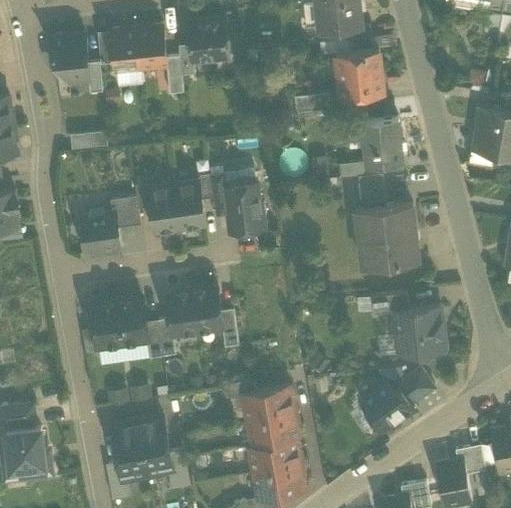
[(358,0),(323,0),(315,1),(315,2),(303,4),(305,28),(317,27),(318,31),(343,28),(361,26),(361,25),(358,0)]
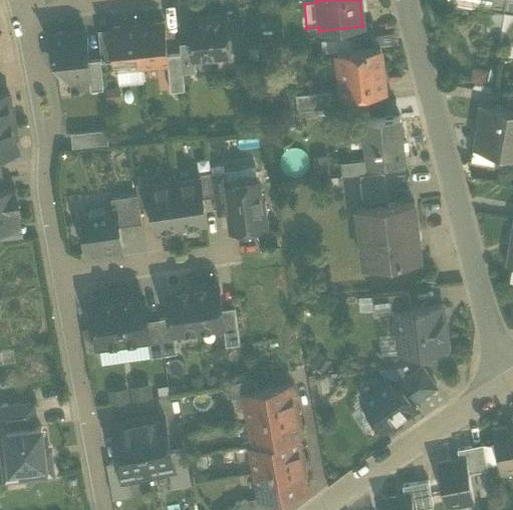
[(446,0),(446,4),(484,11),(484,12),(489,13),(491,0),(446,0)]
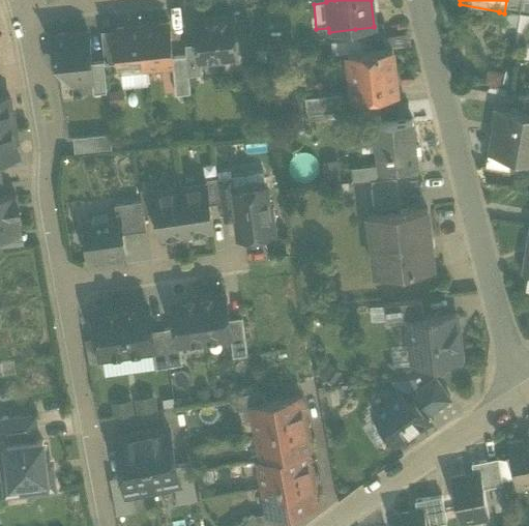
[(521,0),(506,0),(504,13),(519,16),(519,15),(521,0)]
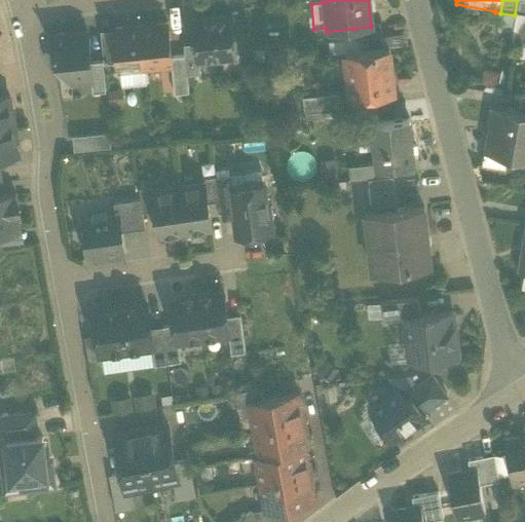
[(524,0),(517,0),(515,14),(524,16),(524,0)]
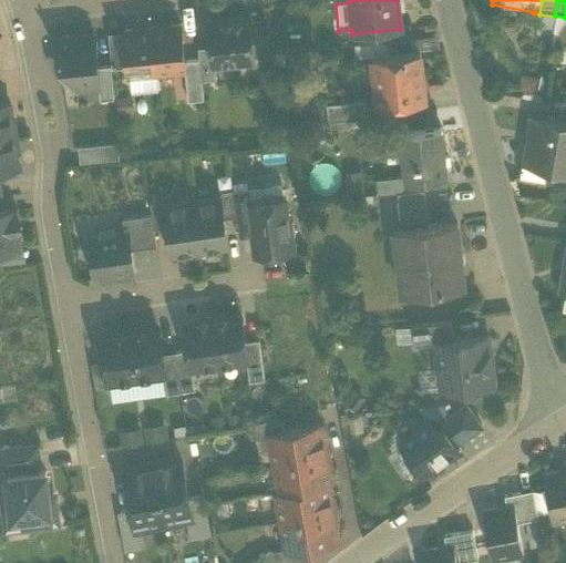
[(248,21),(208,26),(211,50),(213,72),(214,72),(232,71),(236,65),(251,64),(251,60),(256,54),(255,44),(249,40),(248,21)]
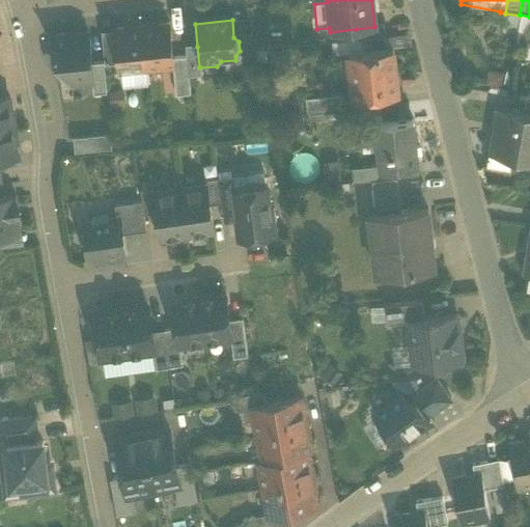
[(383,25),(374,26),(374,27),(356,29),(358,42),(361,42),(384,38),(383,25)]
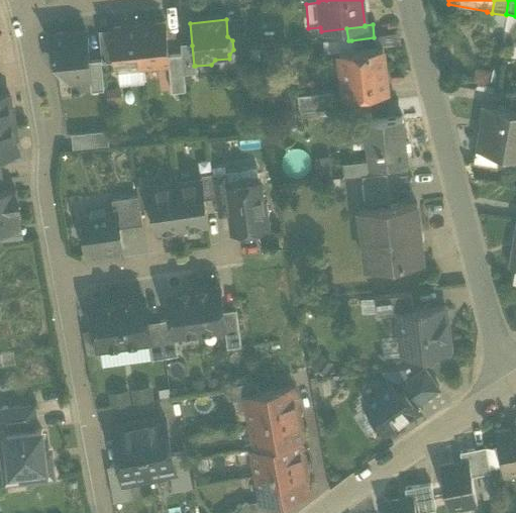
[(164,26),(137,28),(141,71),(168,68),(167,59),(164,26)]
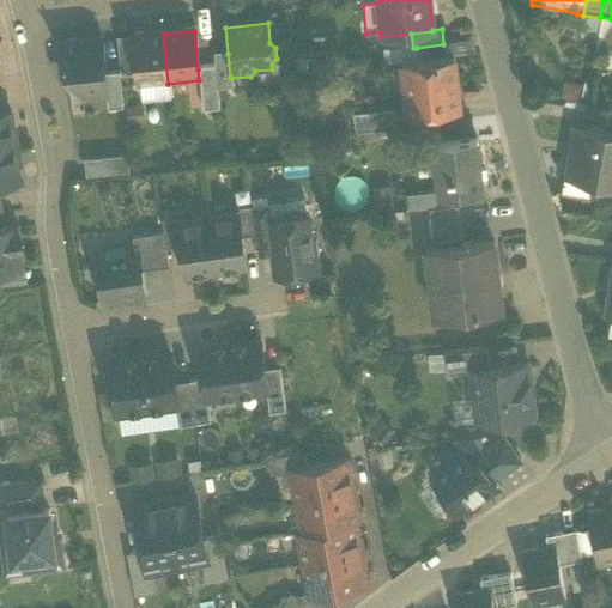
[(163,34),(132,37),(137,86),(168,84),(163,34)]
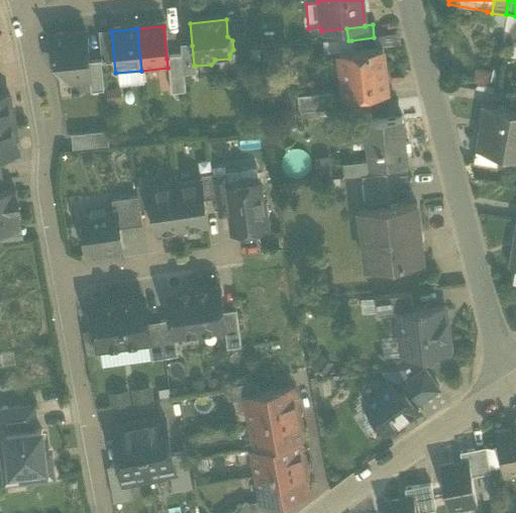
[(85,34),(48,37),(52,55),(68,84),(89,82),(90,82),(88,64),(85,34)]
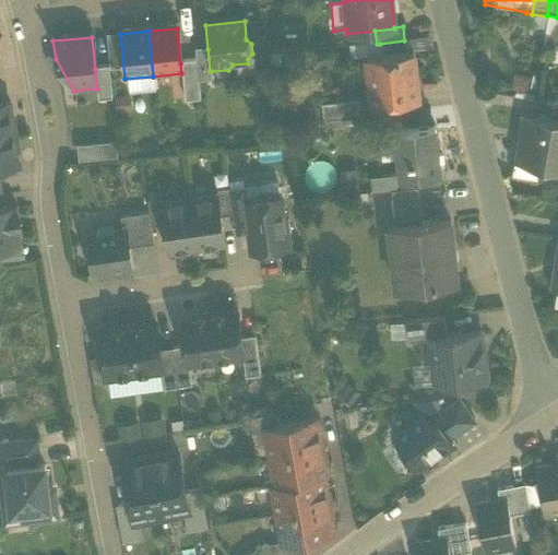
[(404,40),(380,44),(381,56),(406,54),(404,40)]
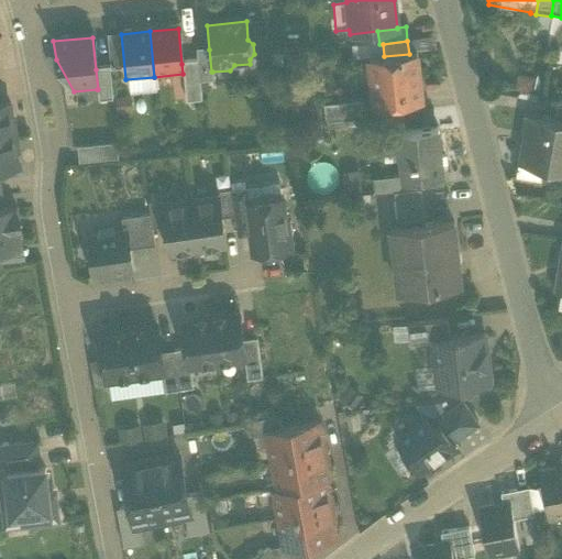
[(379,44),(351,47),(352,59),(368,58),(374,105),(420,99),(416,53),(409,54),(384,56),(383,44),(379,44)]
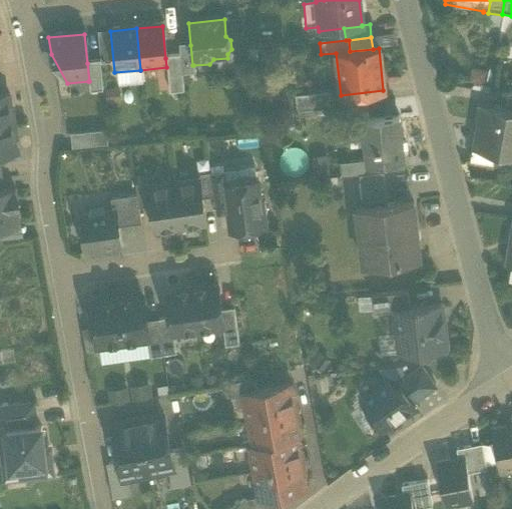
[(190,45),(178,46),(179,57),(181,76),(194,74),(193,65),(192,65),(190,45)]
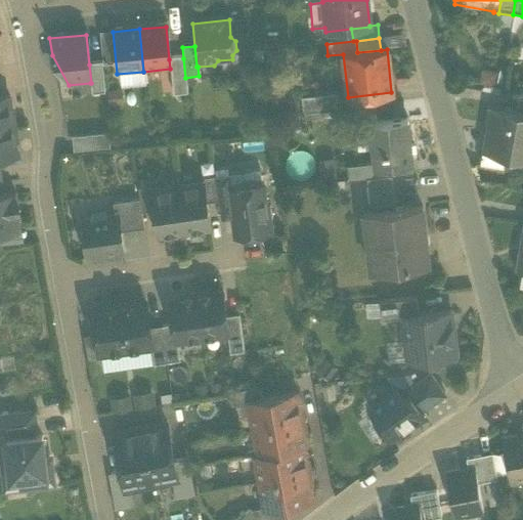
[(183,58),(169,59),(170,69),(172,96),(186,95),(185,78),(183,58)]
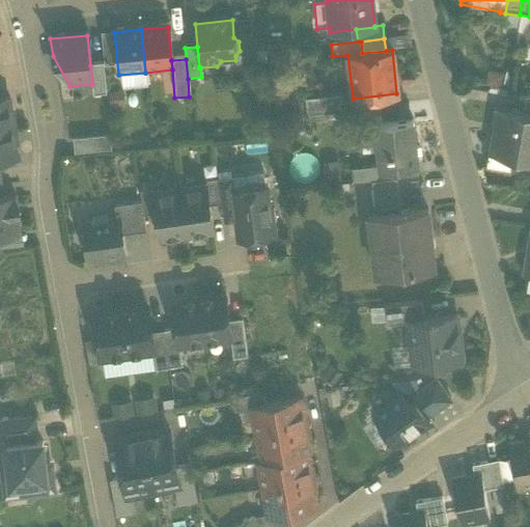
[(103,64),(90,65),(92,84),(91,84),(92,96),(106,95),(103,64)]
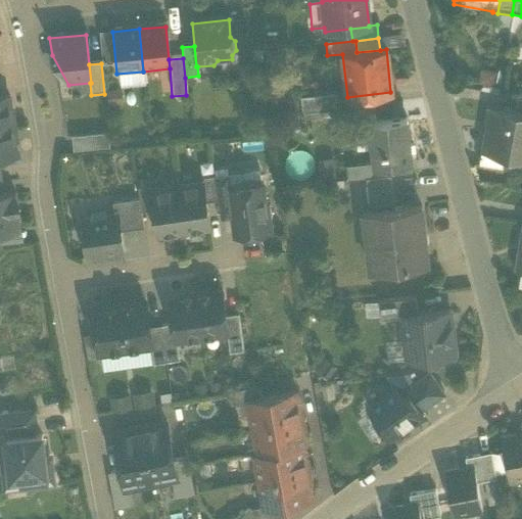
[(337,94),(300,98),(300,99),(302,113),(338,110),(337,94)]
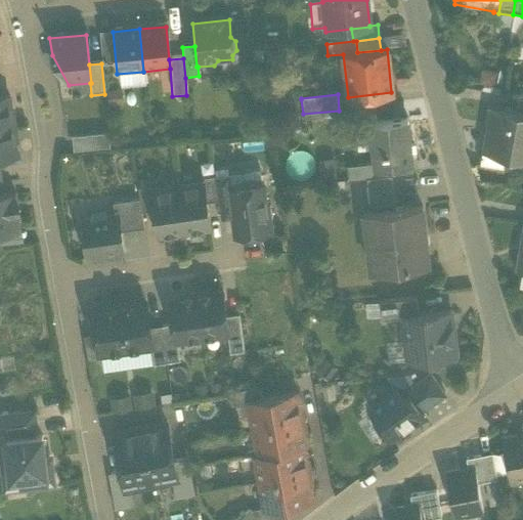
[(7,98),(0,98),(0,129),(11,128),(7,98)]
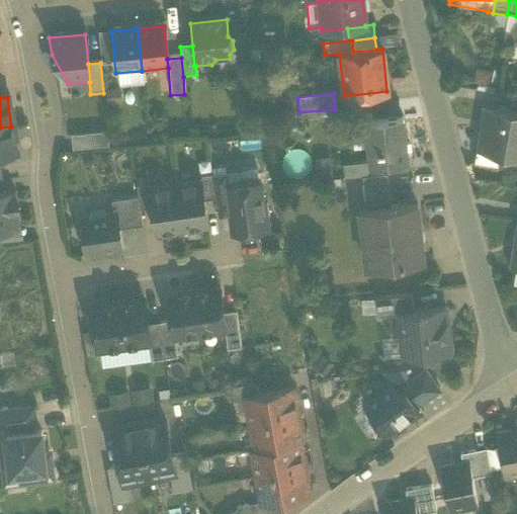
[(297,98),(287,99),(289,113),(299,112),(297,98)]
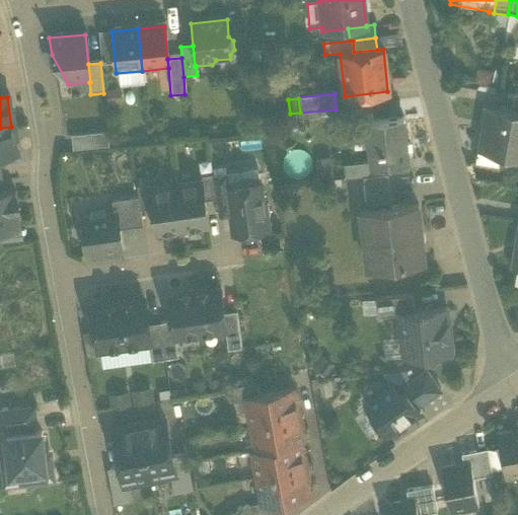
[(517,113),(510,112),(485,107),(484,108),(486,109),(483,126),(485,126),(481,151),(476,150),(476,152),(481,152),(501,156),(517,158),(517,113)]
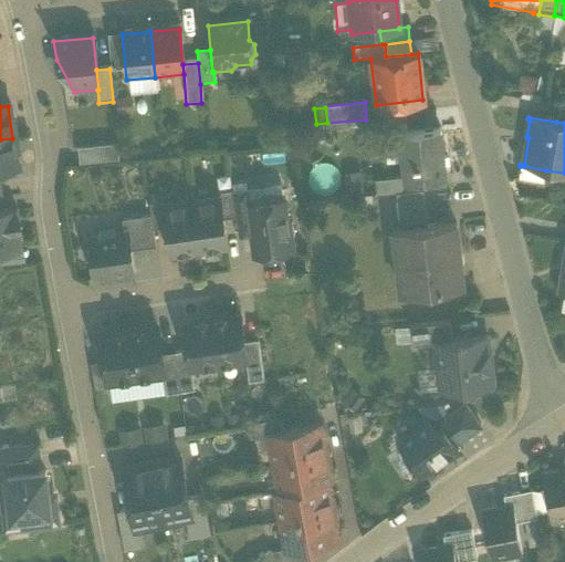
[(439,131),(399,135),(399,136),(403,135),(405,163),(403,163),(405,180),(418,179),(443,176),(445,176),(439,131)]
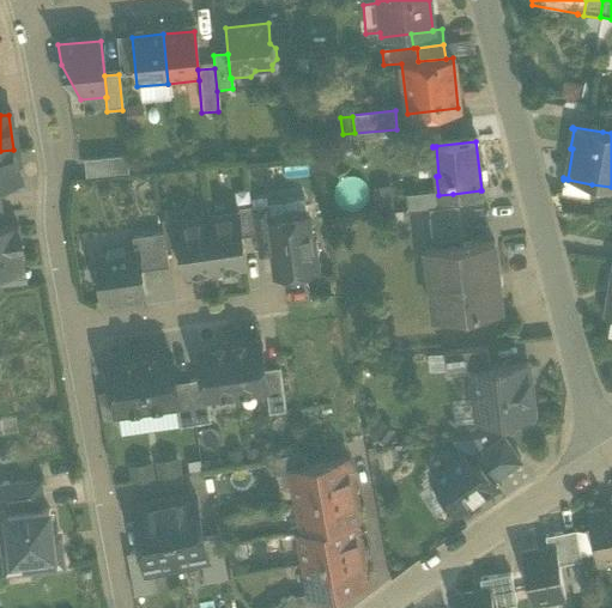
[(0,188),(17,186),(13,150),(0,151),(0,188)]
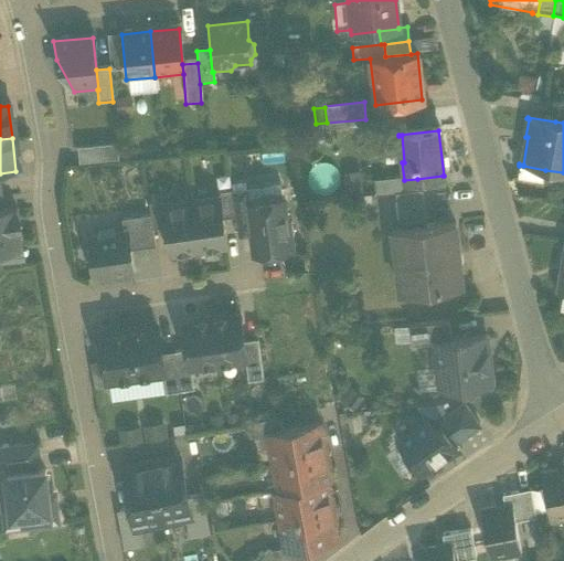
[(117,146),(77,149),(80,166),(119,162),(117,146)]
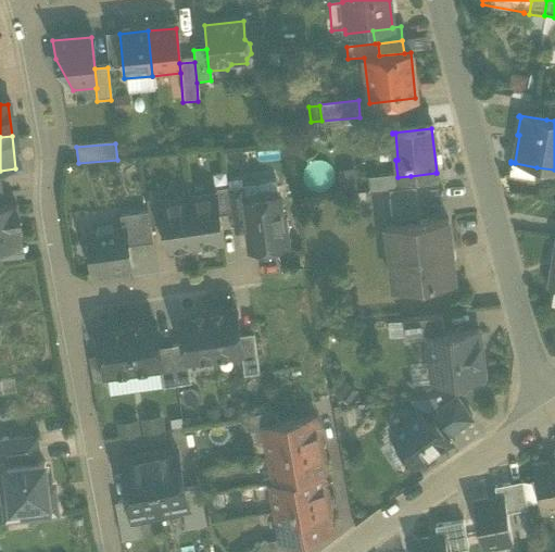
[(515,163),(513,178),(534,183),(537,167),(515,163)]
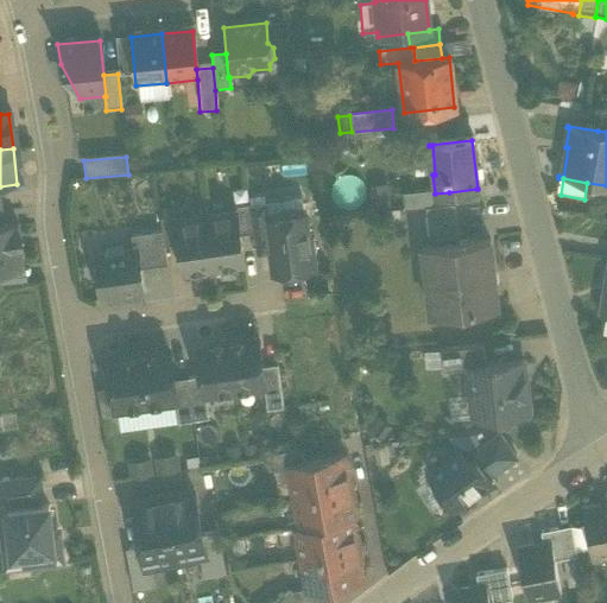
[(476,189),(449,192),(450,205),(454,205),(478,203),(476,189)]
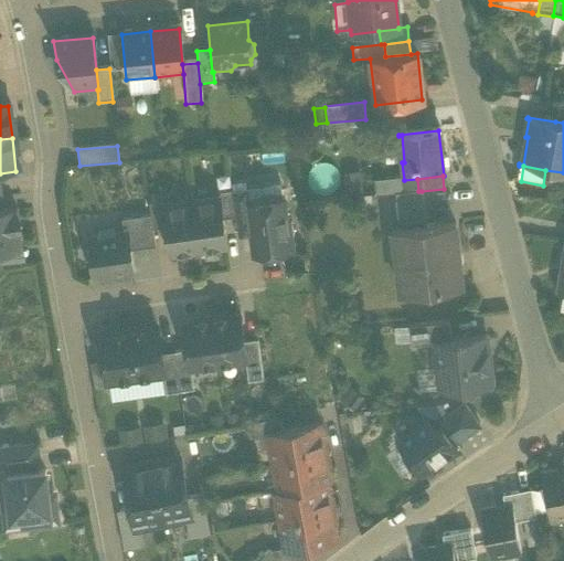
[(232,191),(217,193),(217,200),(219,200),(222,220),(235,218),(232,197),(233,197),(232,191)]
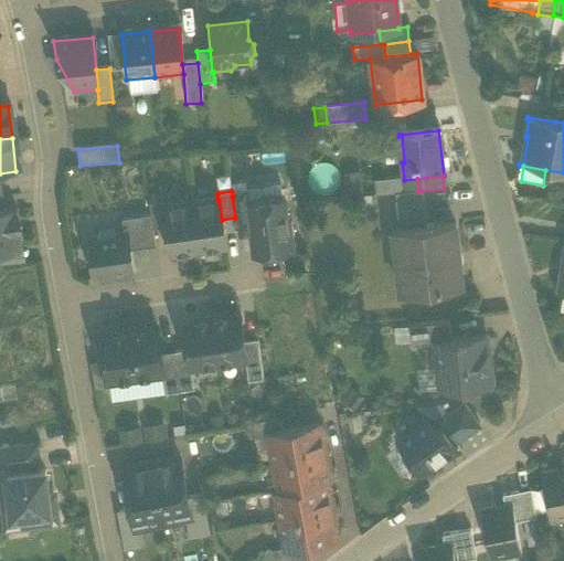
[(418,191),(394,194),(397,224),(425,221),(422,191),(418,191)]
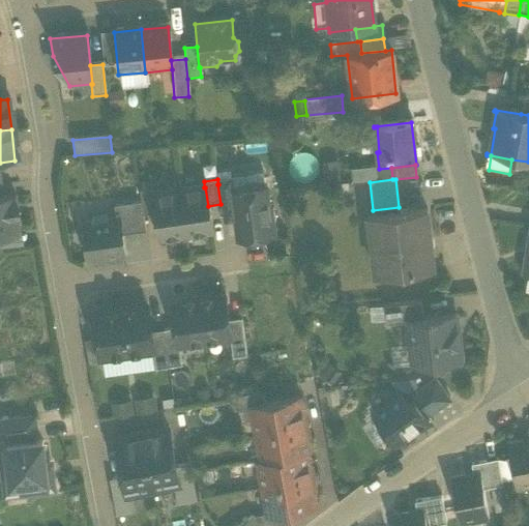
[(218,184),(217,184),(221,204),(223,222),(235,220),(232,193),(233,193),(231,182),(218,184)]
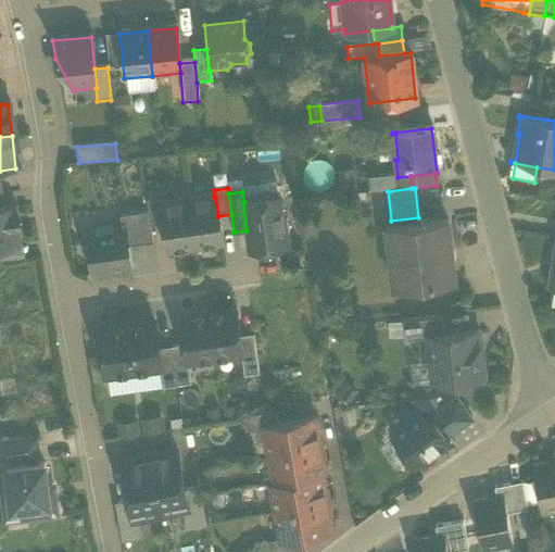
[(214,197),(188,201),(194,248),(203,247),(203,250),(214,249),(214,246),(223,245),(218,216),(215,197),(214,197)]
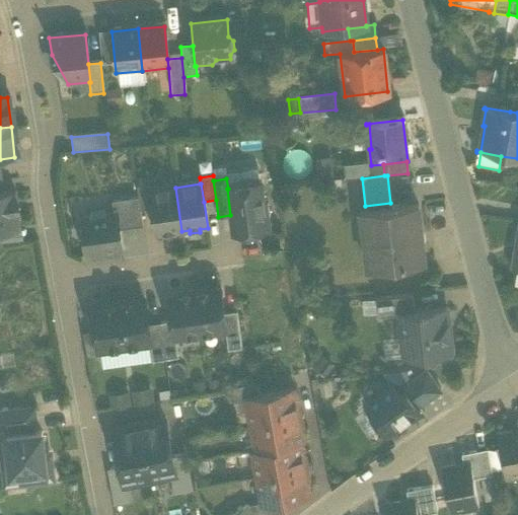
[(149,185),(136,187),(138,199),(140,211),(152,209),(149,191),(150,191),(149,185)]
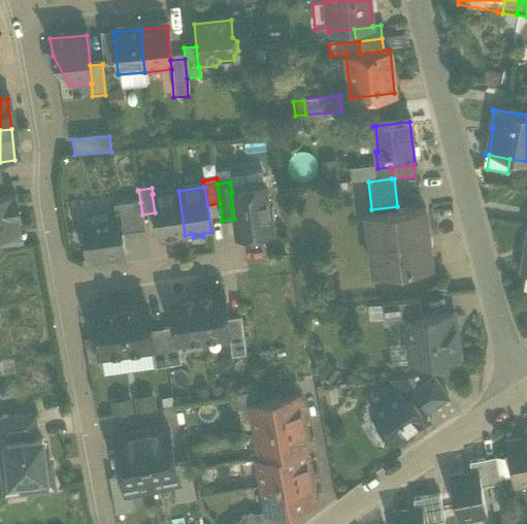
[(232,192),(231,192),(234,219),(236,234),(243,233),(249,237),(271,234),(268,211),(266,213),(263,188),(232,192)]
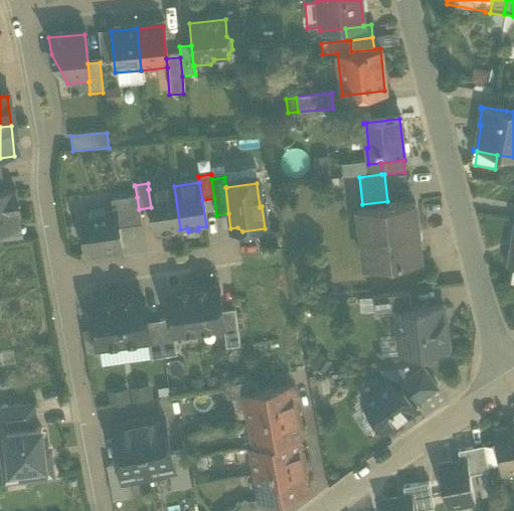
[(149,189),(148,189),(151,207),(154,233),(162,232),(163,235),(172,233),(172,230),(180,229),(174,186),(149,189)]
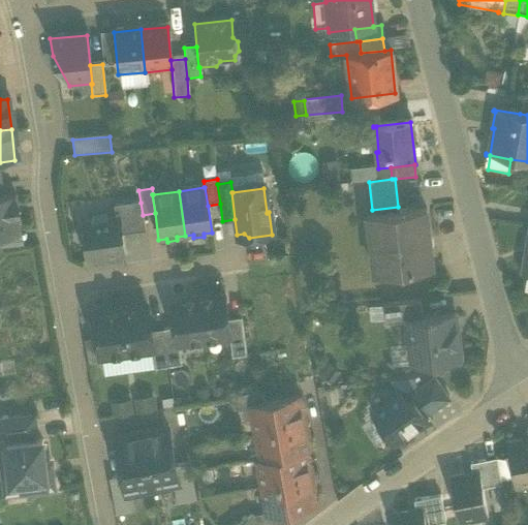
[(0,248),(5,248),(3,237),(19,235),(17,216),(19,215),(18,206),(16,206),(14,197),(0,199),(0,248)]
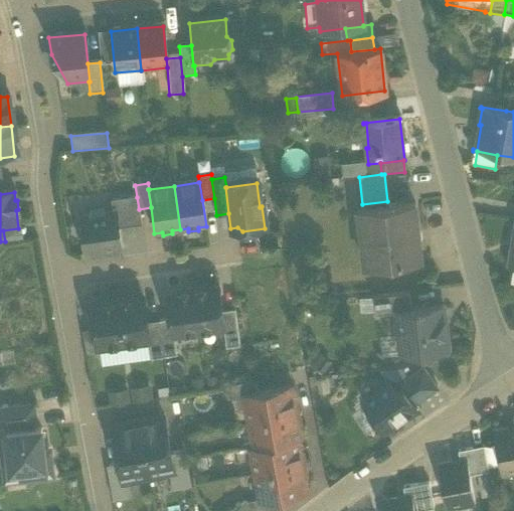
[(137,197),(111,200),(112,213),(114,213),(116,228),(118,228),(141,225),(139,209),(137,197)]
